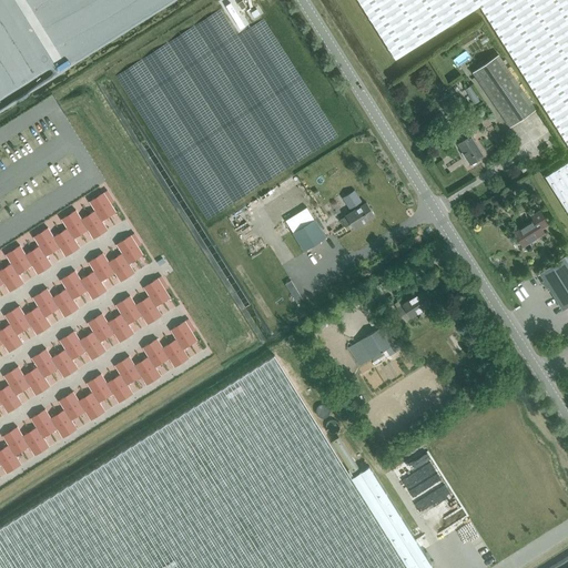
[(567,0),(357,0),(395,59),(479,6),(567,144),(567,161),(545,176),(567,212),(567,0)]
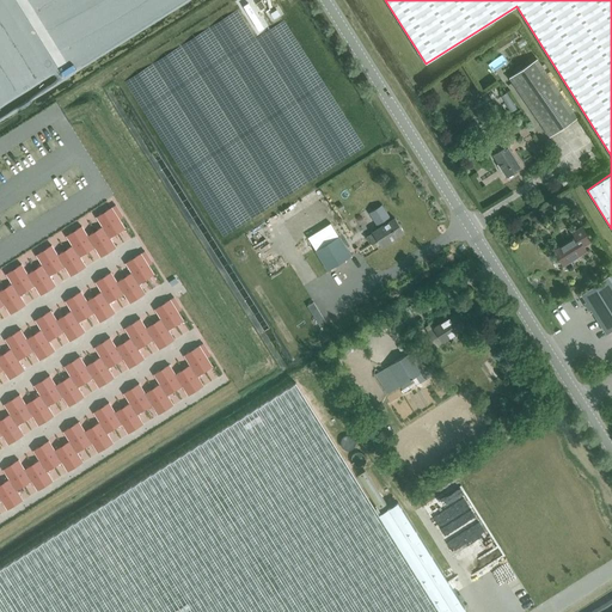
[(508,77),(549,136),(576,117),(536,57),(508,77)]
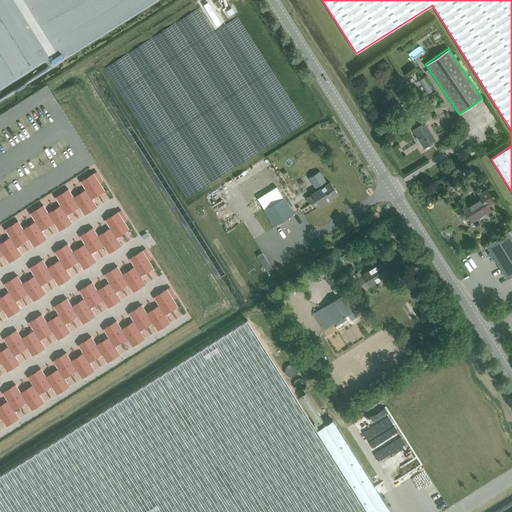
[(417,126),(412,130),(424,148),(436,141),(424,122),(421,117),(414,121),(417,126)]
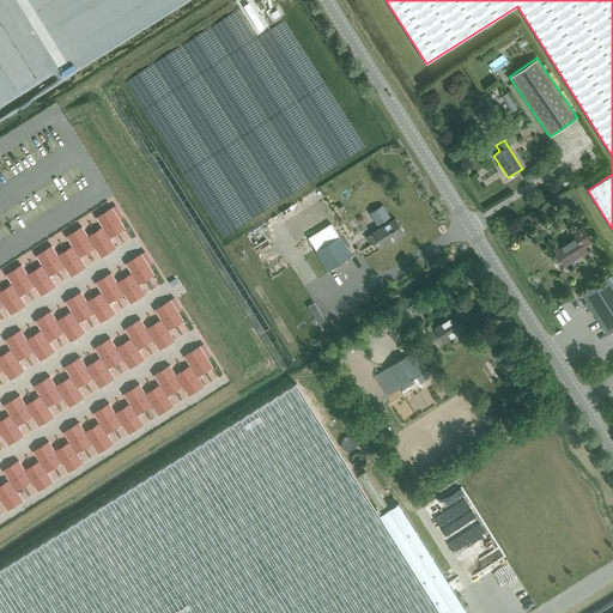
[(273,201),(311,178),(299,158),(271,175),(268,171),(259,177),(273,201)]
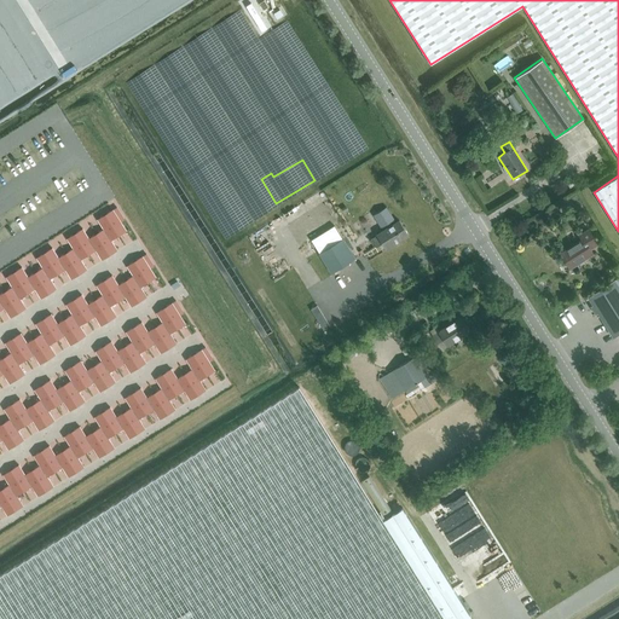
[(225,210),(247,198),(239,184),(218,196),(225,210)]
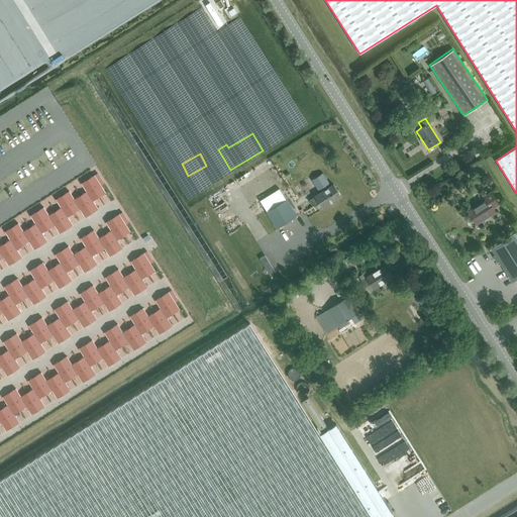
[(0,261),(4,259),(9,267),(21,259),(16,250),(29,242),(34,250),(46,242),(41,234),(55,226),(60,234),(73,226),(68,218),(80,210),(85,218),(98,210),(93,202),(105,194),(94,176),(82,184),(87,192),(74,200),(69,192),(56,200),(61,208),(48,216),(43,208),(30,216),(35,224),(23,232),(18,224),(5,232),(10,240),(0,246),(0,261)]
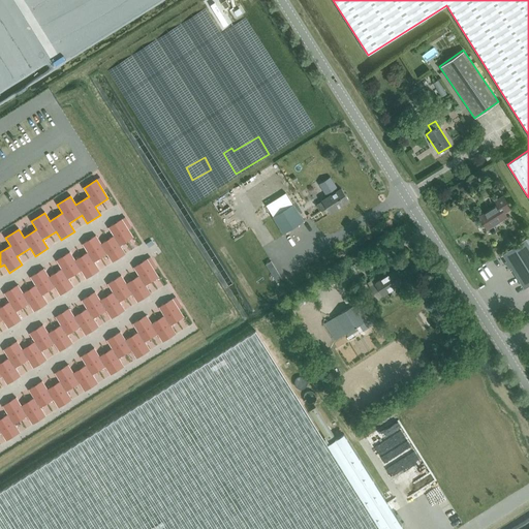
[(329,214),(348,201),(341,189),(321,201),(316,205),(320,212),(325,209),(329,214)]
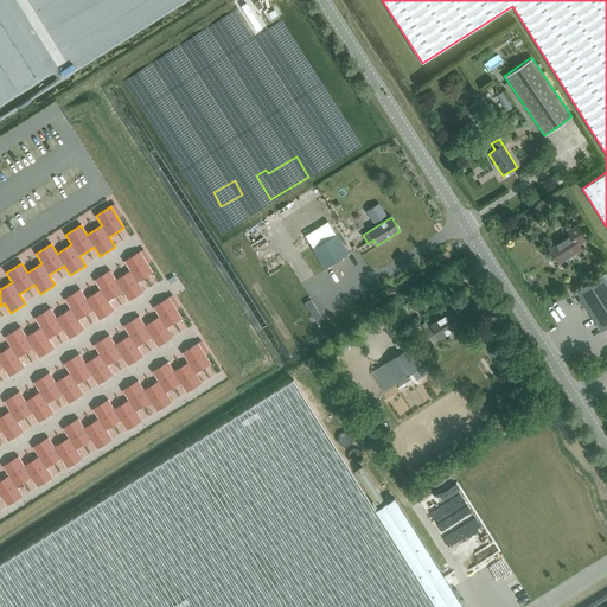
[(570,236),(549,249),(558,263),(581,249),(577,244),(586,240),(576,225),(568,231),(570,236)]
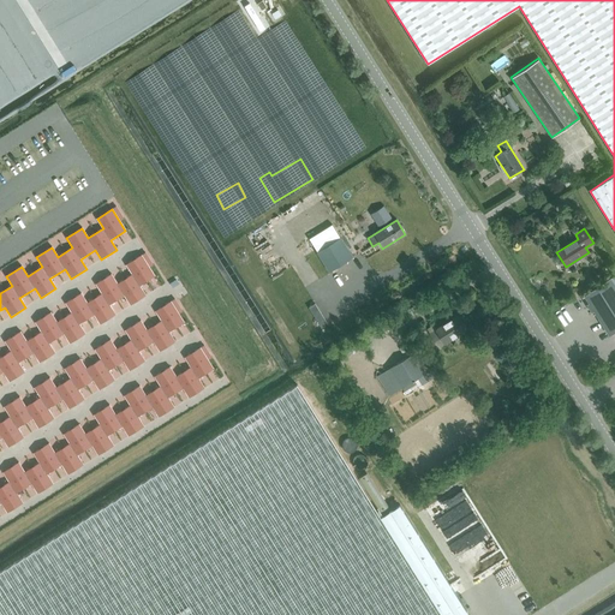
[(329,272),(353,257),(341,238),(317,252),(329,272)]
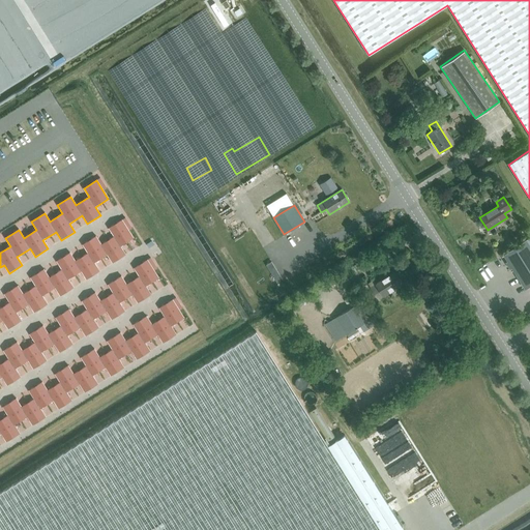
[(0,322),(3,321),(8,329),(21,321),(16,313),(29,304),(34,313),(48,304),(42,296),(55,288),(60,296),(74,288),(68,280),(81,271),(87,280),(99,271),(94,263),(108,255),(113,263),(125,255),(120,246),(134,238),(121,221),(109,229),(114,237),(100,245),(95,237),(83,245),(88,254),(75,262),(69,254),(57,262),(62,270),(49,278),(43,270),(30,278),(35,287),(23,295),(18,287),(4,295),(9,303),(0,308),(0,322)]
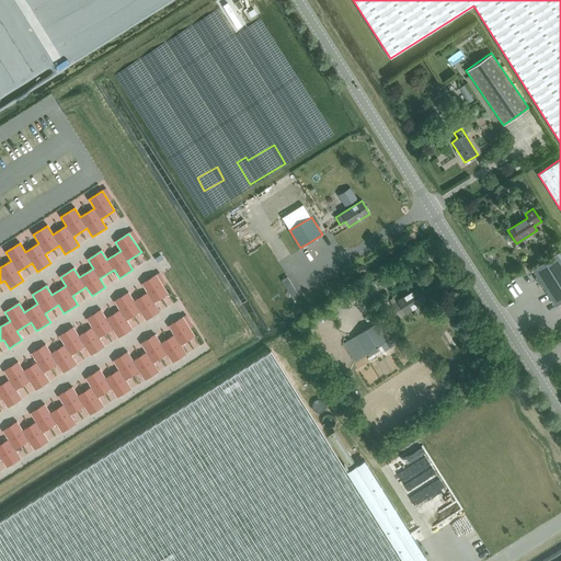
[(560,250),(531,270),(554,307),(560,302),(560,250)]
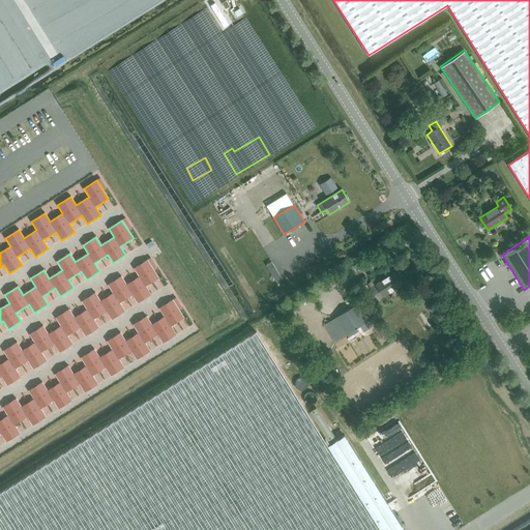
[(0,378),(2,378),(7,386),(21,378),(16,370),(28,360),(33,370),(47,361),(41,353),(54,345),(60,353),(72,345),(67,336),(81,328),(86,336),(98,328),(93,320),(107,312),(112,320),(124,312),(119,303),(133,295),(138,303),(151,295),(145,287),(158,278),(147,260),(134,268),(139,276),(126,285),(121,276),(108,285),(113,293),(100,301),(94,293),(82,301),(87,310),(74,318),(68,310),(56,318),(61,326),(48,334),(42,326),(30,334),(35,343),(22,351),(17,343),(3,351),(9,359),(0,364),(0,378)]
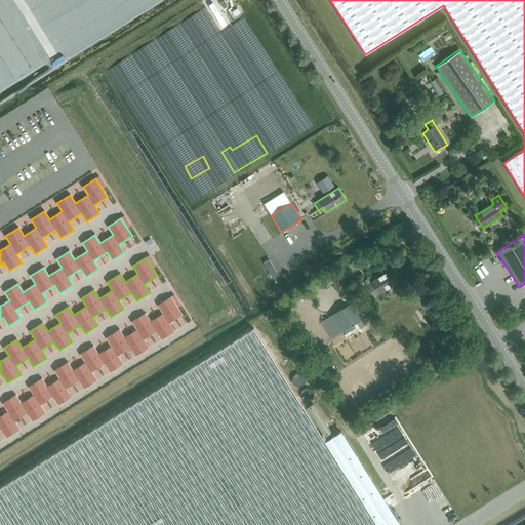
[(371,282),(366,285),(370,291),(375,288),(378,293),(398,281),(391,269),(371,281),(371,282)]
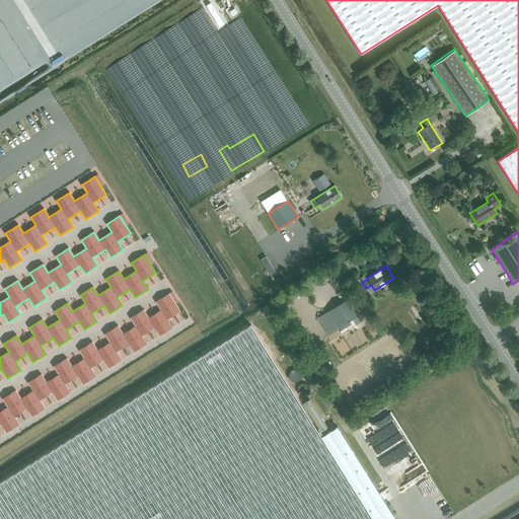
[(0,425),(1,425),(6,433),(19,425),(14,417),(26,409),(31,417),(45,409),(40,400),(53,392),(58,400),(70,392),(65,384),(78,376),(83,384),(95,376),(90,368),(103,360),(108,368),(121,360),(116,352),(129,344),(134,352),(147,344),(141,336),(154,327),(159,336),(172,327),(167,319),(179,311),(168,293),(155,301),(161,309),(148,317),(143,309),(130,317),(135,325),(123,334),(118,325),(104,334),(109,342),(97,350),(92,342),(79,350),(84,358),(72,366),(66,358),(54,366),(59,374),(46,382),(41,374),(28,382),(33,390),(20,398),(15,390),(2,398),(8,406),(0,412),(0,425)]
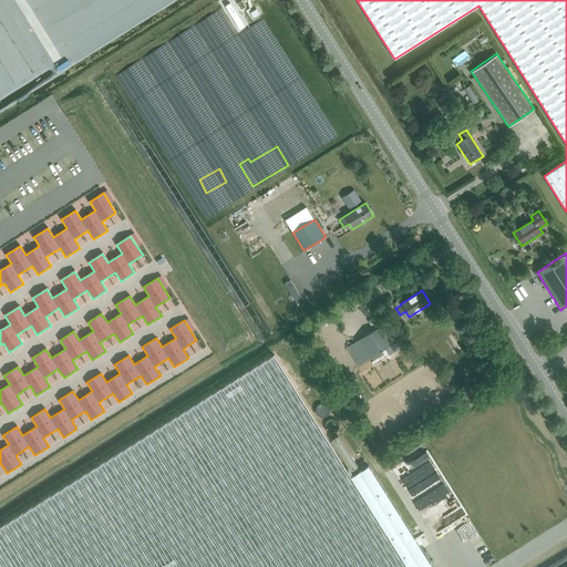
[(359,340),(371,358),(392,343),(381,326),(359,340)]
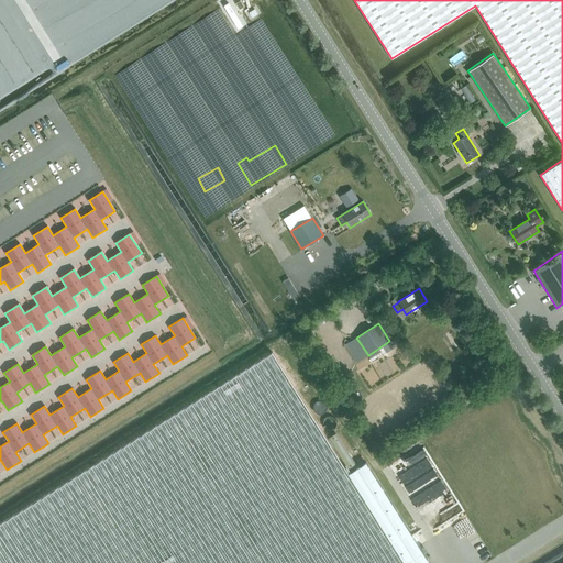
[(368,355),(356,338),(356,337),(344,344),(356,363),(368,355)]
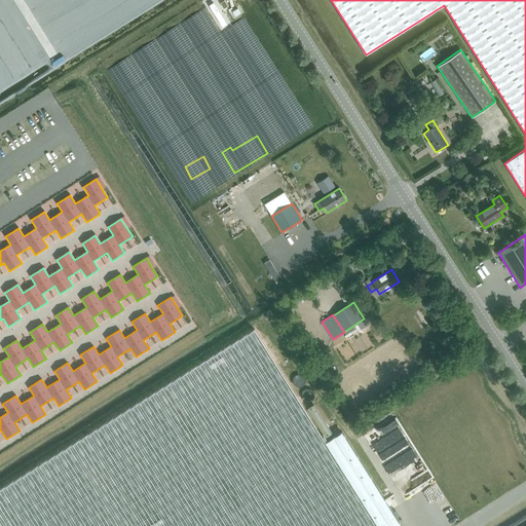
[(273,326),(266,328),(269,339),(277,336),(273,326)]
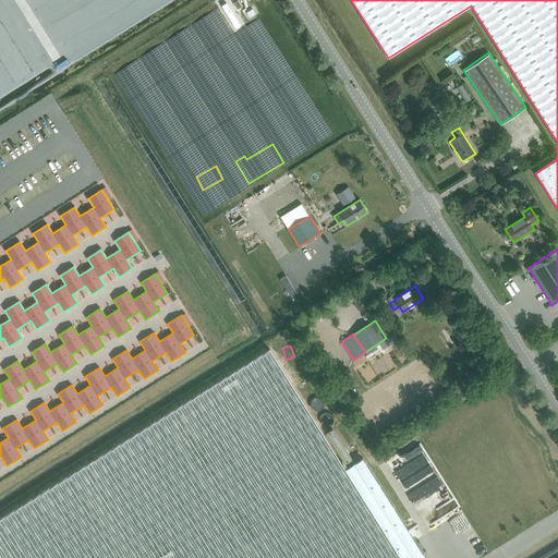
[(269,349),(0,518),(0,557),(425,557),(362,458),(344,469),(269,349)]
